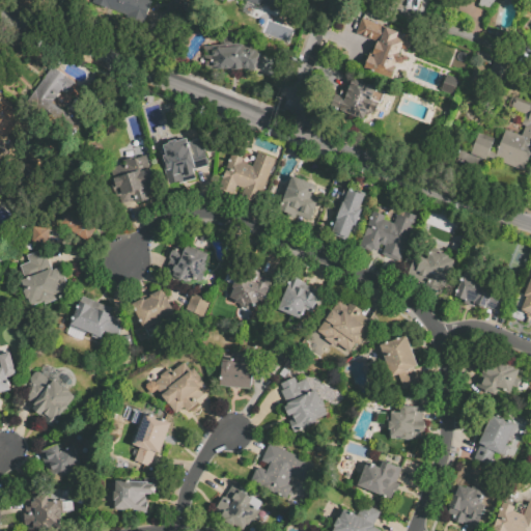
[(91,3),(92,0),(150,0),(143,25),(120,17),(121,14),(91,3)]
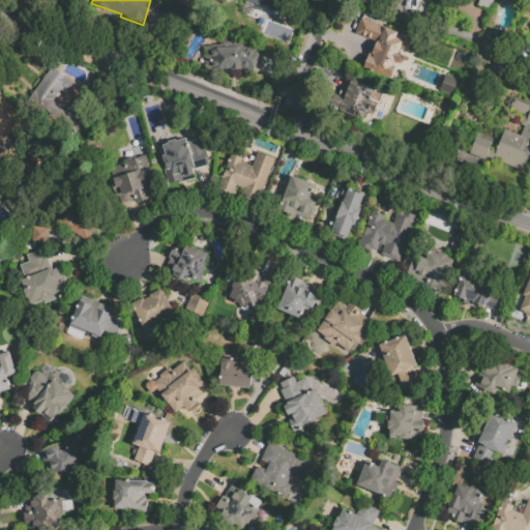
[(222,0),(285,0),(282,10),(259,2),(258,5),(244,0),(232,0),(231,3),(222,0)]
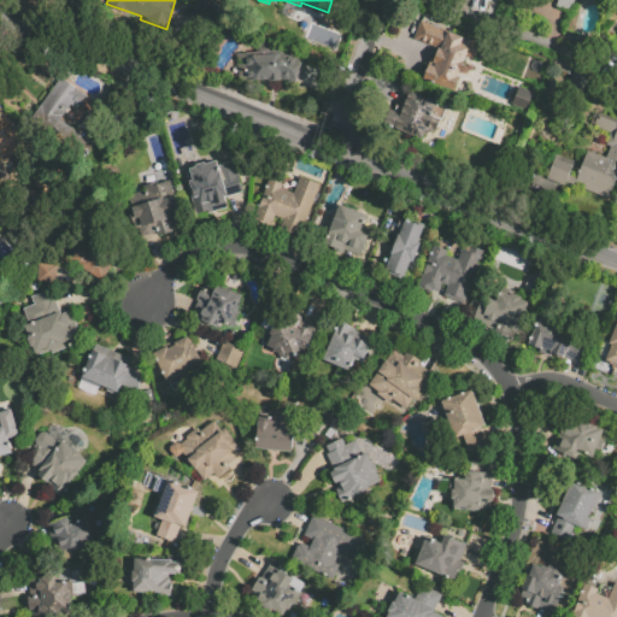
[(574,0),(570,11),(554,6),(556,0),(574,0)]
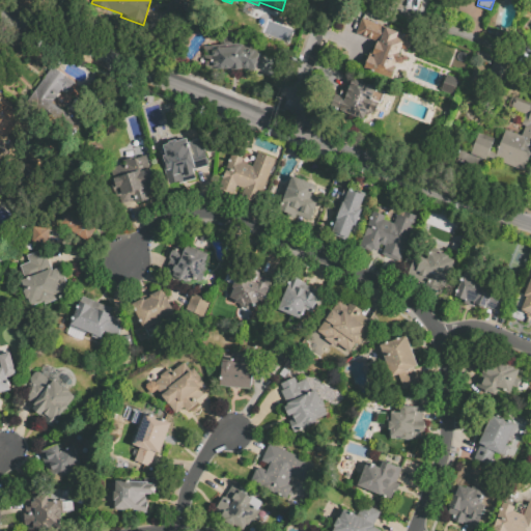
[(378,40),(356,33),(361,18),(413,36),(407,52),(401,50),(390,78),(364,68),(369,55),(371,56),(378,40)]
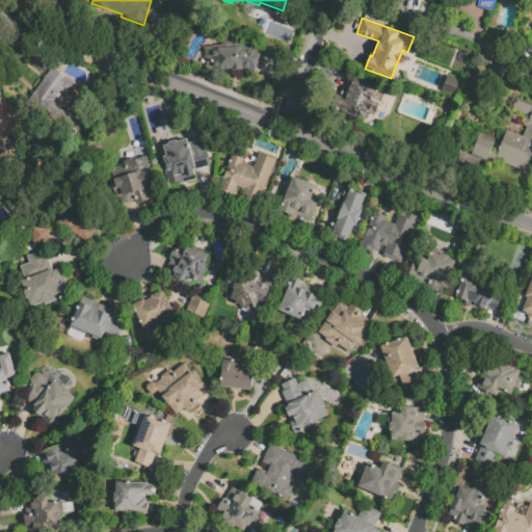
[(241,68),(212,70),(211,45),(220,45),(220,38),(233,37),(233,44),(240,43),(262,52),(254,73),(241,68)]
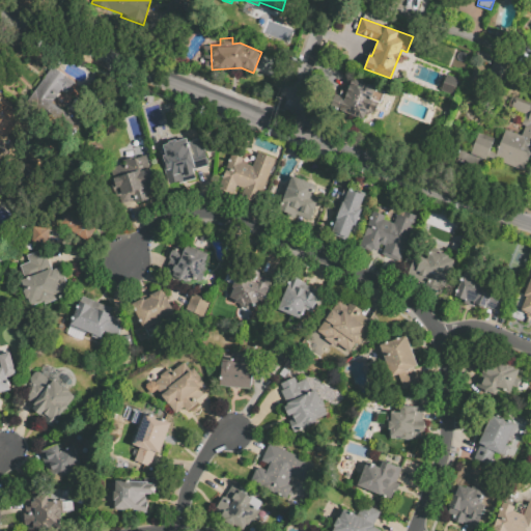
[(50,65),(74,82),(65,94),(59,90),(51,102),(77,119),(67,133),(24,104),(50,65)]
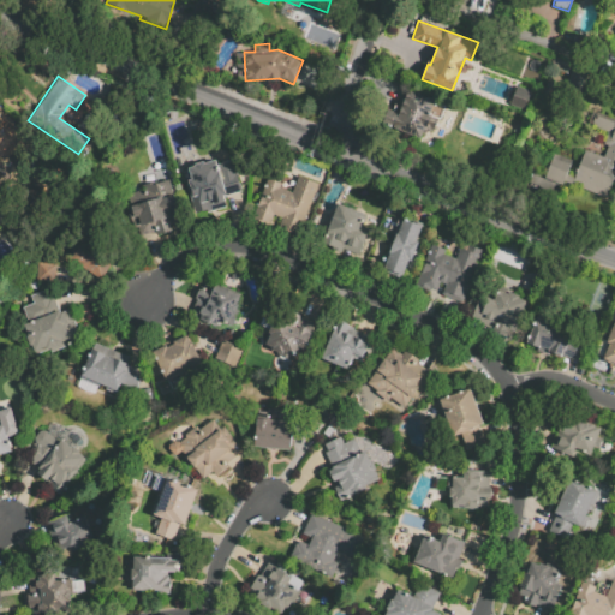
[(524,109),(529,90),(514,85),(508,105),(524,109)]
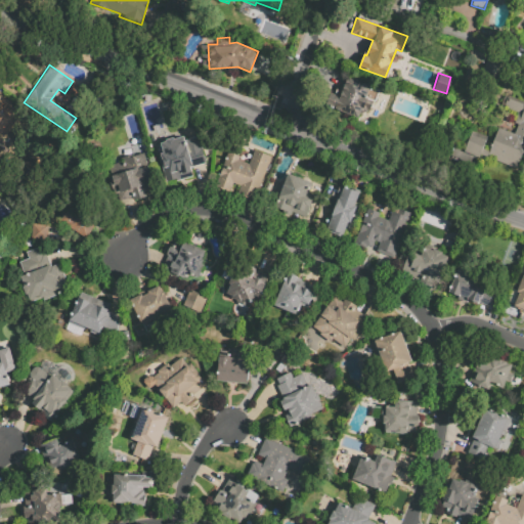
[(358,118),(325,105),(331,92),(335,94),(337,89),(340,90),(345,76),(370,86),(370,87),(379,90),(375,102),(373,101),(368,113),(361,110),(358,118)]
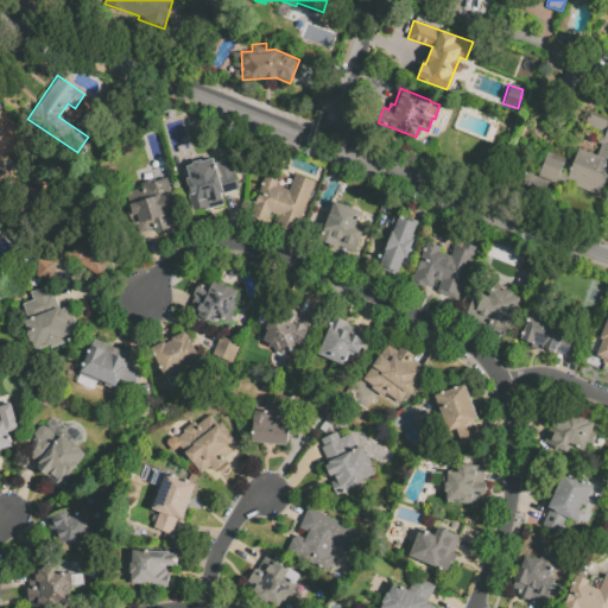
[(561,172),(568,175),(577,149),(596,154),(600,145),(595,143),(600,131),(581,124),(587,111),(607,119),(607,181),(606,181),(600,197),(557,181),(557,183),(537,176),(538,173),(537,173),(540,164),(542,165),(546,151),(565,158),(561,172)]
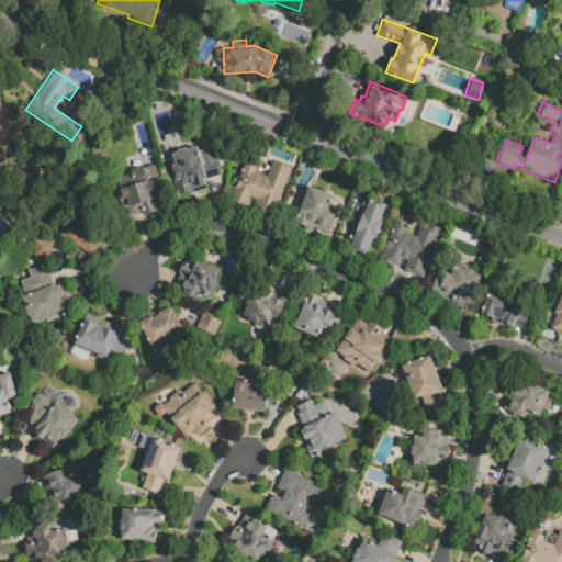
[(0,108),(11,115),(0,131),(0,108)]
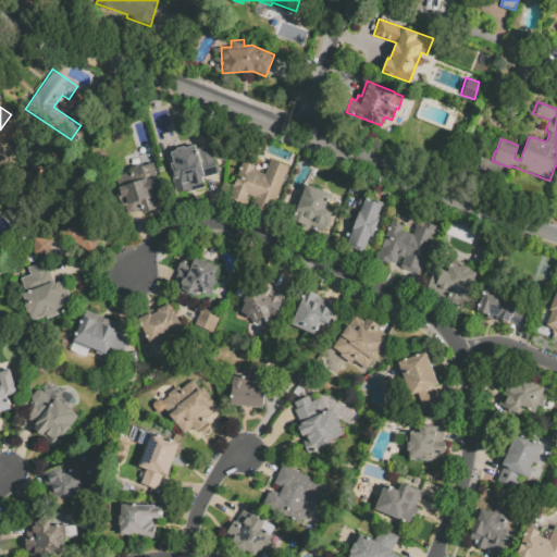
[(211,147),(220,175),(212,177),(203,181),(207,189),(188,196),(187,193),(178,196),(170,169),(172,169),(171,164),(173,164),(170,155),(176,152),(175,150),(184,148),(185,150),(196,147),(197,151),(211,147)]
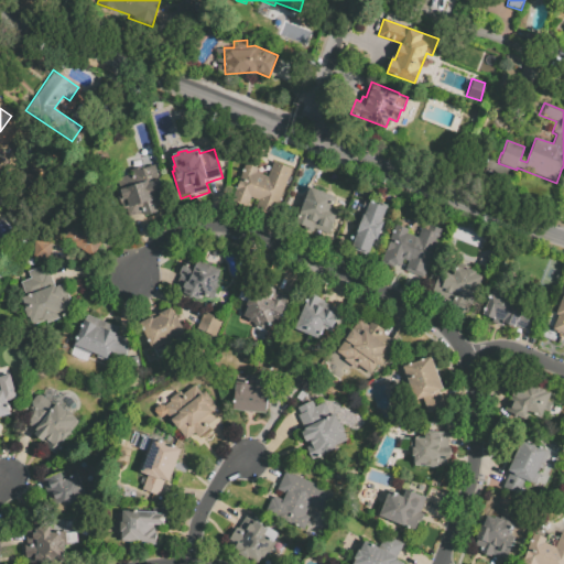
[(293,171),(275,218),(266,214),(257,212),(260,203),(252,201),(249,209),(232,203),(246,165),(260,171),(258,174),(269,179),(274,163),(293,171)]
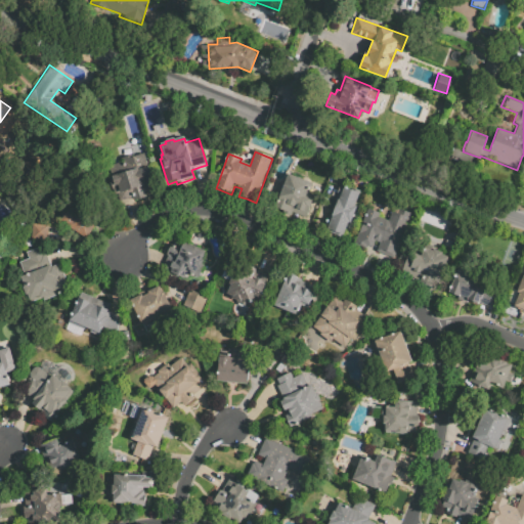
[(143,156),(156,190),(146,193),(147,199),(135,203),(134,199),(128,201),(118,205),(110,179),(113,178),(110,168),(121,164),(120,160),(130,157),(131,160),(143,156)]
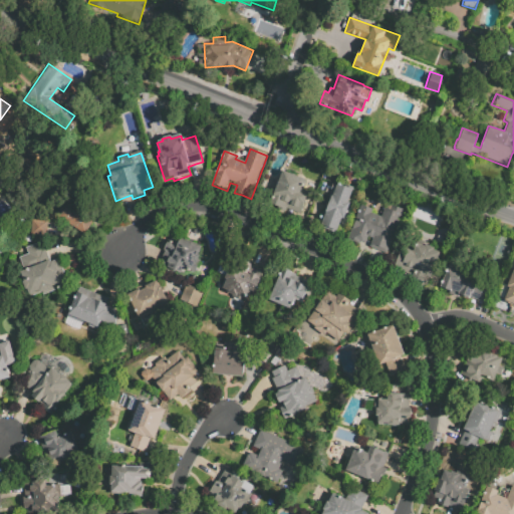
[(271,205),(283,173),(305,181),(300,194),(308,196),(301,215),(293,212),(287,210),(286,213),(278,210),(279,208),(271,205)]
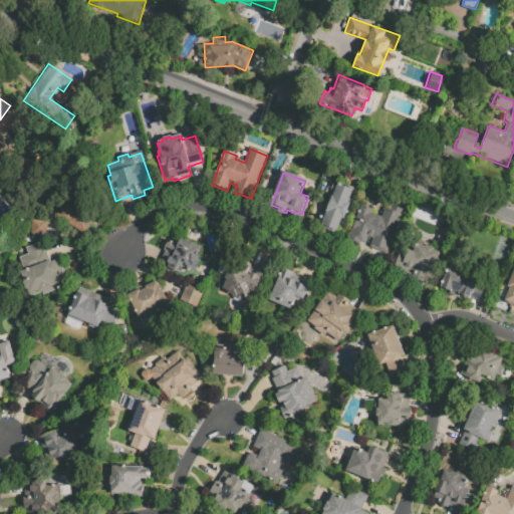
[(321,226),(336,185),(352,191),(345,208),(348,210),(344,221),(342,220),(337,232),(321,226)]
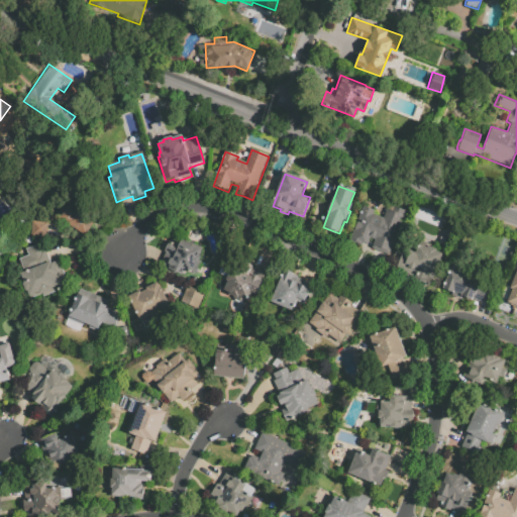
[(61,219),(67,223),(66,224),(86,237),(99,217),(73,200),(66,209),(67,210),(61,219)]
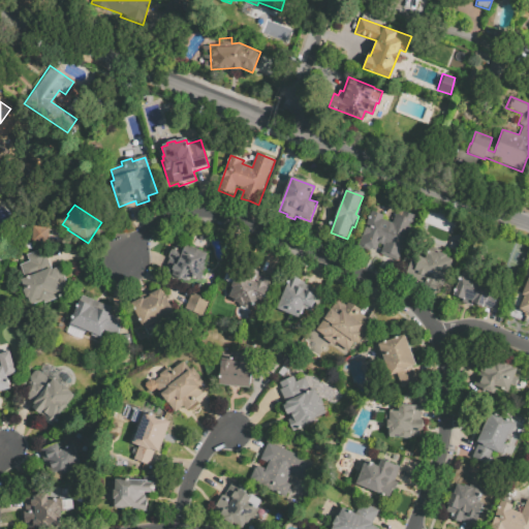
[(415,218),(398,262),(390,259),(380,255),(384,247),(379,245),(376,252),(371,250),(370,252),(359,248),(372,213),(384,217),(382,220),(394,224),(398,211),(415,218)]
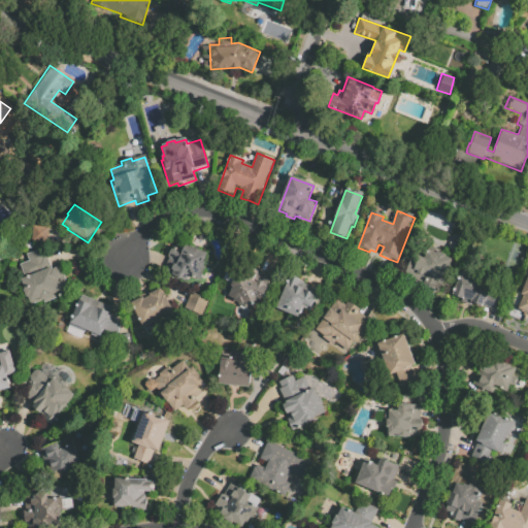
[(33,227),(32,242),(48,244),(50,236),(50,228),(33,227)]
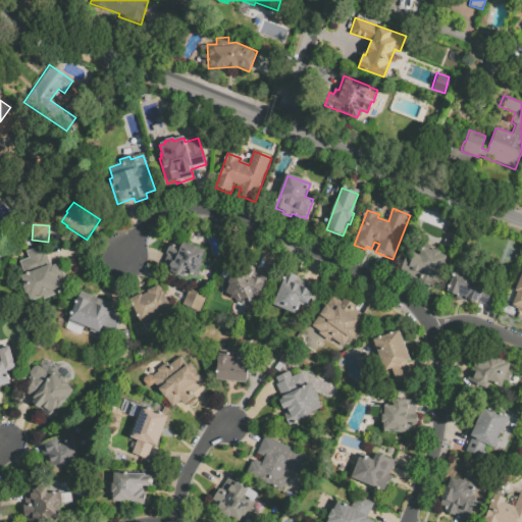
[(198,278),(203,265),(201,265),(203,260),(201,259),(205,251),(184,242),(183,244),(175,241),(173,246),(170,245),(166,256),(168,256),(175,259),(173,263),(171,262),(170,264),(169,268),(171,269),(168,274),(183,279),(186,273),(198,278)]
